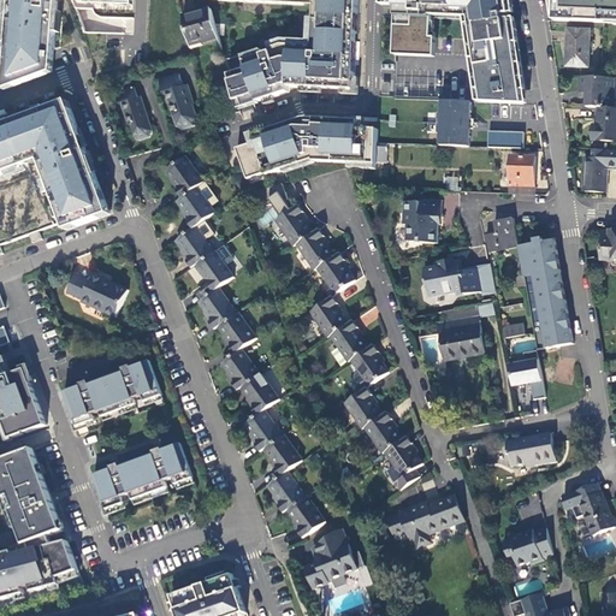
[(13,0),(9,87),(18,83),(18,88),(52,76),(53,61),(57,61),(60,3),(60,0),(13,0)]
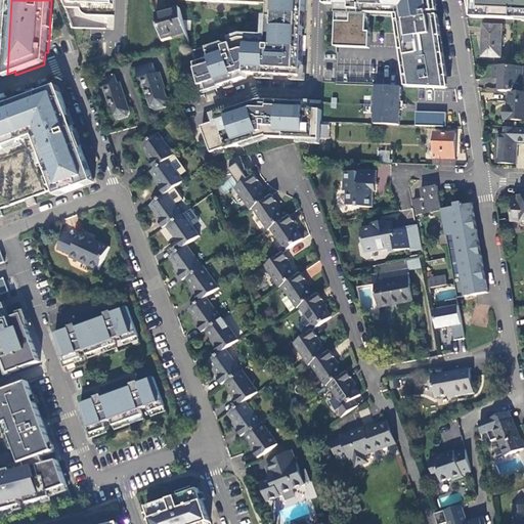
[(62,0),(66,7),(72,7),(115,9),(114,0),(62,0)]
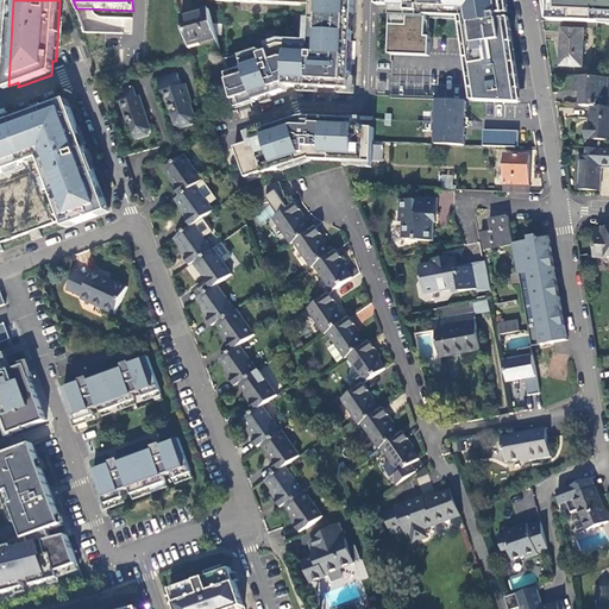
[(206,0),(207,0),(301,5),(302,2),(312,2),(309,46),(281,45),(268,49),(269,52),(242,61),(245,69),(226,75),(234,104),(253,98),(256,101),(286,92),(286,86),(350,89),(353,0),(206,0)]
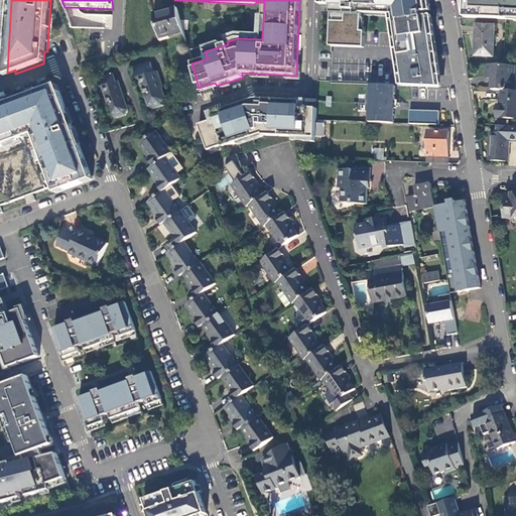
[(424,0),(320,0),(333,0),(332,17),(336,17),(335,46),(365,47),(365,31),(363,31),(364,15),(390,16),(392,33),(395,48),(398,73),(400,86),(438,87),(437,80),(427,15),(423,16),(422,12),(427,11),(424,0)]
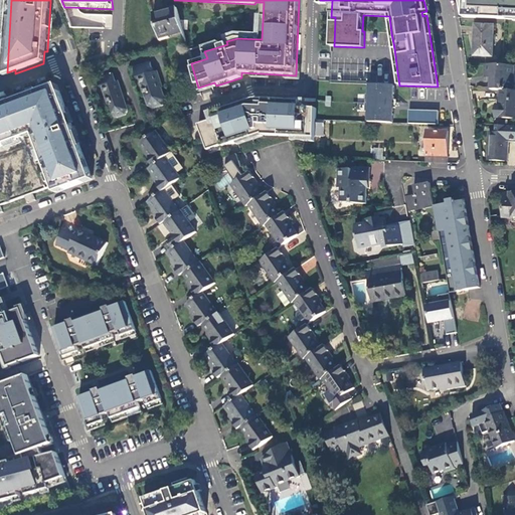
[(514,0),(461,0),(462,6),(469,6),(468,17),(513,19),(513,20),(514,20),(514,0)]
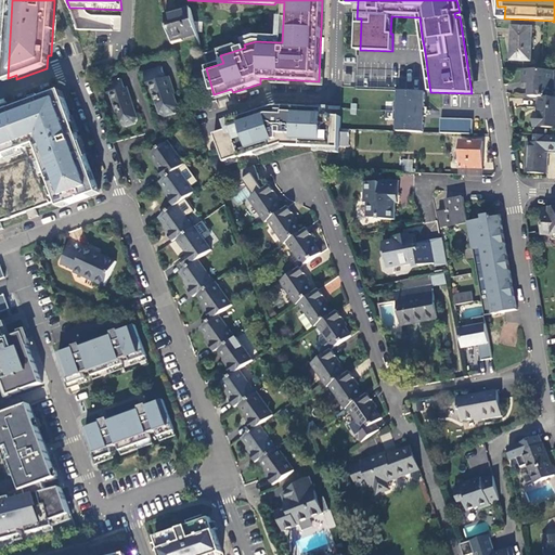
[(190,9),(165,15),(172,44),(198,38),(190,9)]
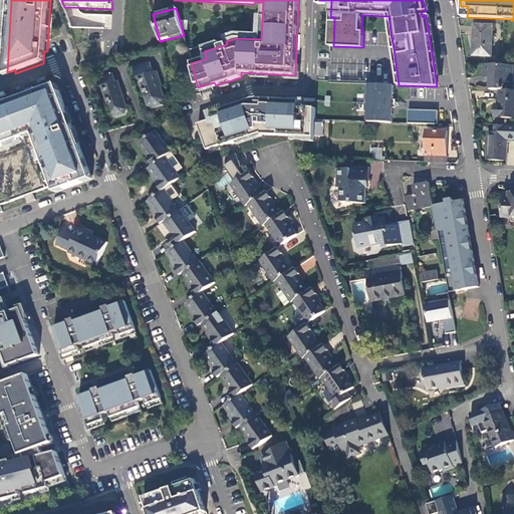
[(492,57),(493,27),(476,26),(475,56),(492,57)]
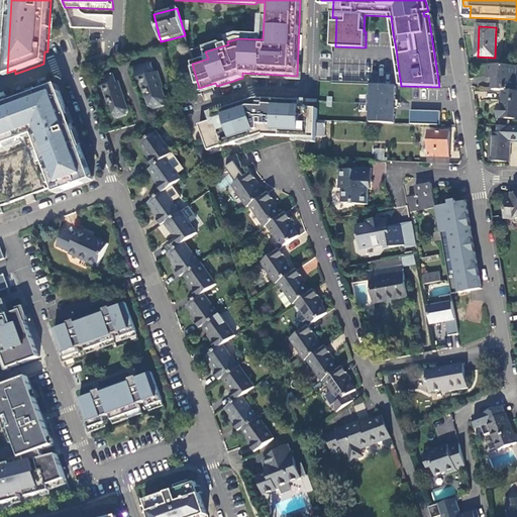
[(154,73),(150,63),(134,68),(137,78),(139,78),(149,106),(154,109),(165,105),(167,100),(163,88),(162,89),(161,86),(162,83),(158,72),(154,73)]
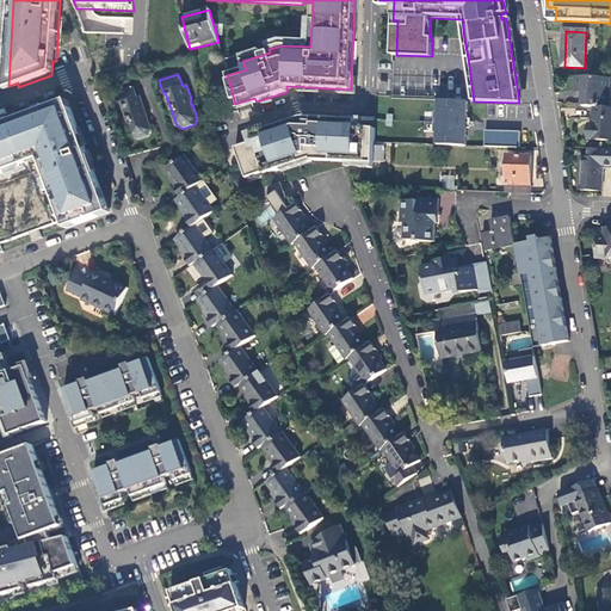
[(585,92),(585,107),(594,107),(610,107),(610,78),(597,78),(578,76),(576,91),(585,92)]
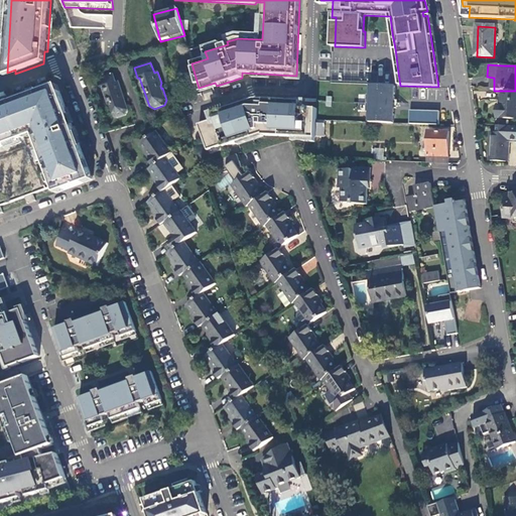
[(115,84),(111,73),(98,77),(102,88),(103,88),(113,116),(116,118),(126,115),(128,110),(124,98),(123,99),(122,96),(123,95),(119,82),(115,84)]
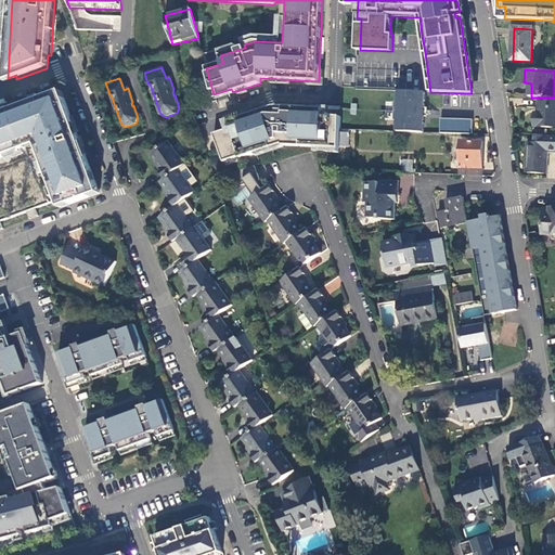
[(425,92),(399,91),(399,102),(395,102),(394,120),(398,120),(398,131),(423,132),(424,114),(428,114),(428,111),(424,111),(425,92)]
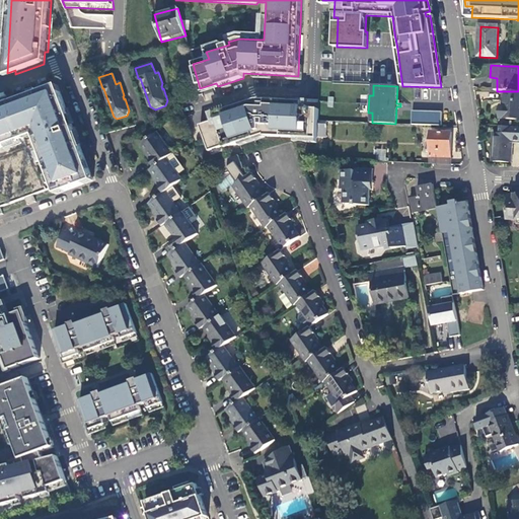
[(488,98),(489,87),(480,86),(479,97),(488,98)]
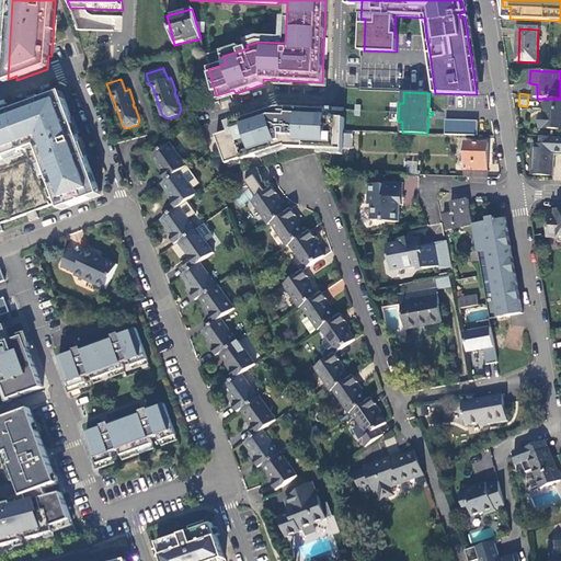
[(63,102),(59,94),(36,103),(38,110),(18,118),(14,112),(0,117),(0,232),(7,230),(4,224),(32,213),(35,220),(43,217),(41,209),(63,202),(72,198),(76,205),(95,197),(92,191),(103,187),(68,100),(63,102)]
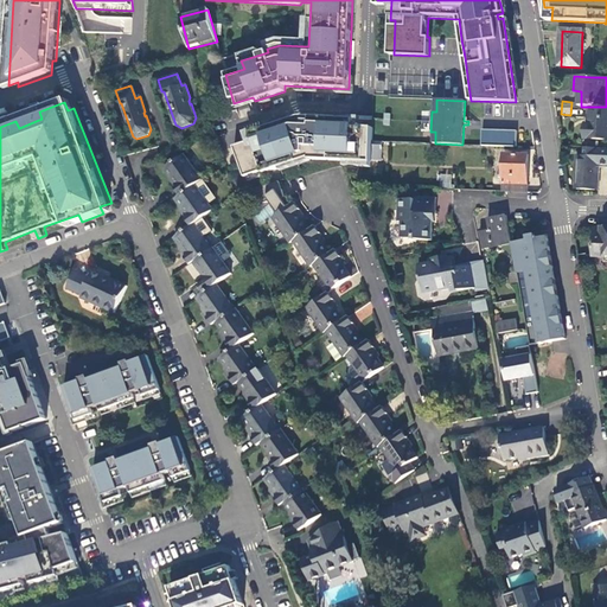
[(606,107),(590,107),(588,127),(586,127),(585,138),(606,139),(606,107)]
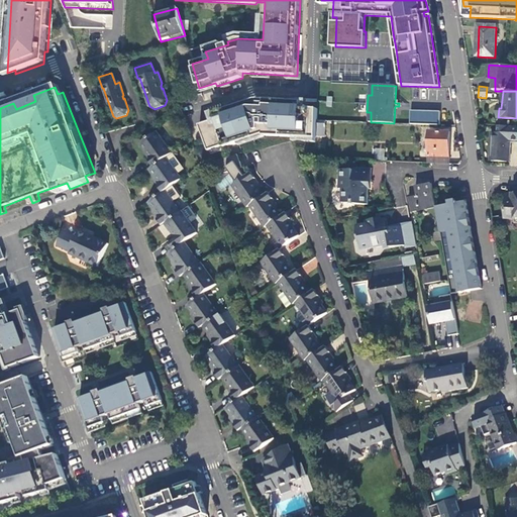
[(33,95),(13,103),(16,109),(35,101),(33,95)]
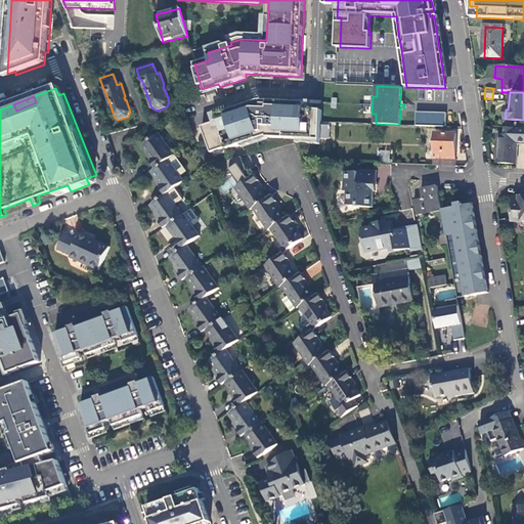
[(242,142),(267,134),(267,137),(320,139),(320,138),(321,122),(321,111),(306,110),(306,102),(261,100),(261,103),(258,103),(235,111),(235,110),(217,116),(219,121),(202,127),(211,153),(227,147),(227,149),(243,144),(242,142)]
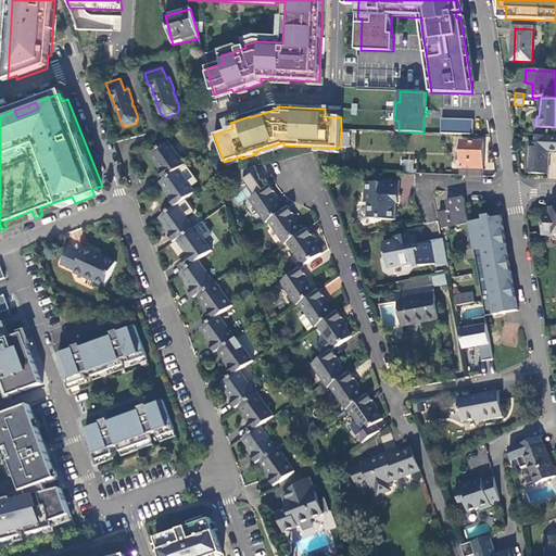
[(474,119),(442,118),(441,133),(474,134),(474,119)]
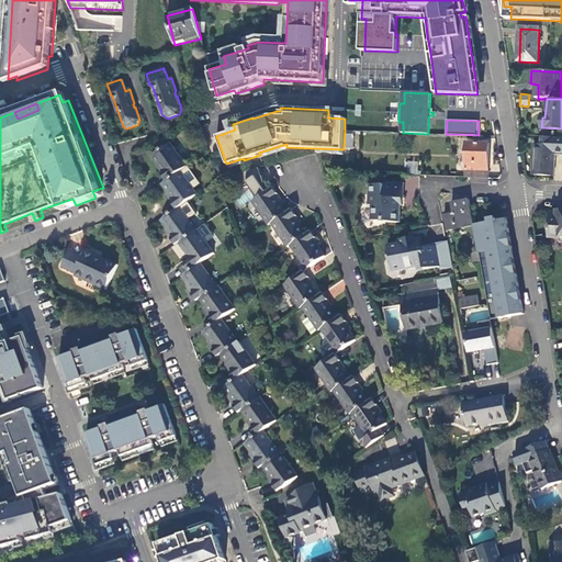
[(345,131),(344,148),(353,148),(355,131),(345,131)]
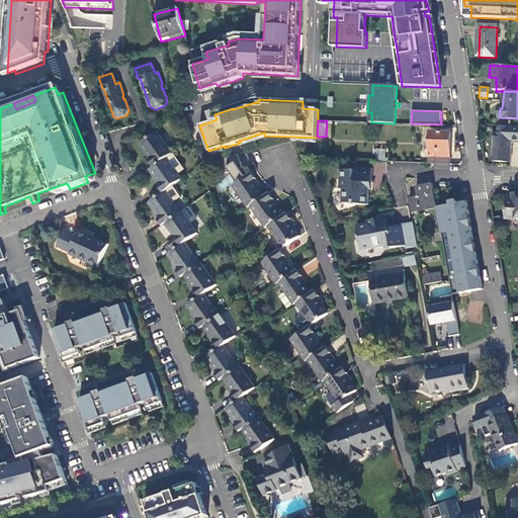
[(517,126),(500,126),(500,134),(493,134),(492,162),(511,162),(511,144),(517,143),(517,126)]
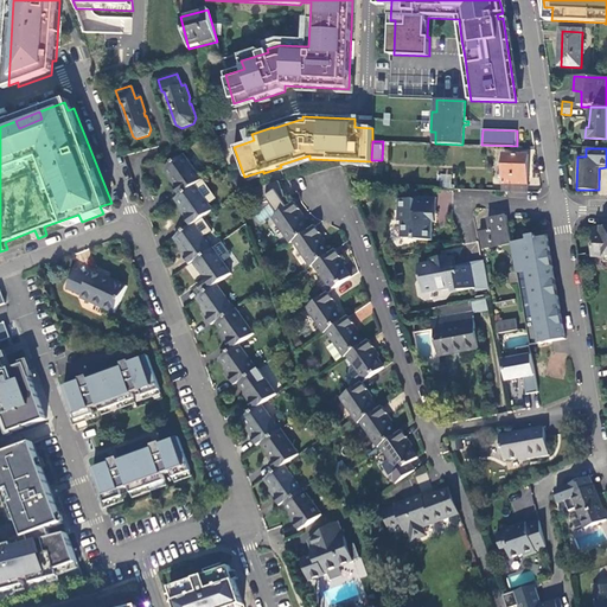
[(504,153),(503,191),(526,193),(526,184),(525,184),(528,154),(504,153)]
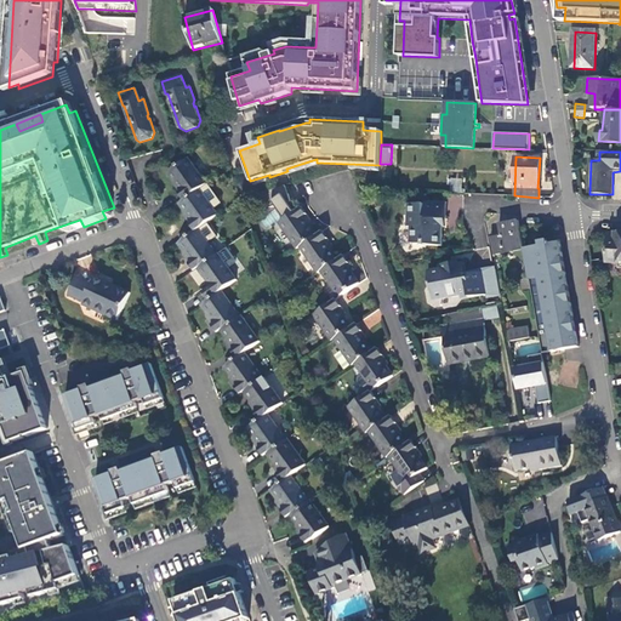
[(181,193),(187,200),(201,189),(209,184),(191,159),(170,172),(183,192),(181,193)]
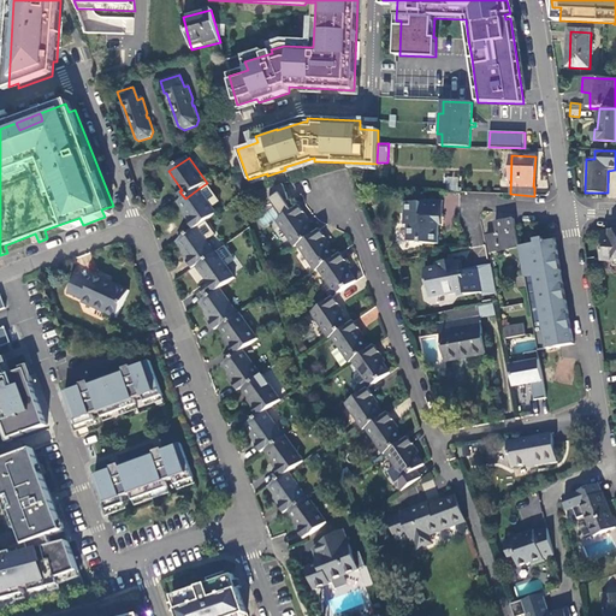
[(457,193),(457,177),(446,177),(446,193),(457,193)]
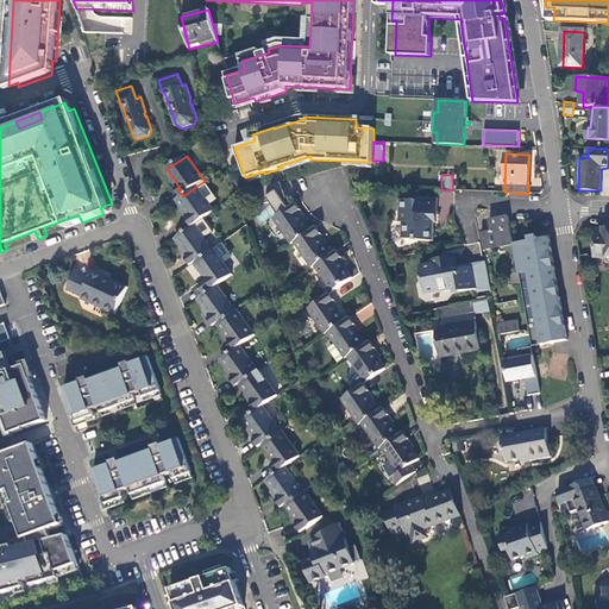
[(284,199),(287,198),(281,182),(257,190),(262,206),(272,202),(281,214),(274,218),(292,244),(295,242),(312,228),(300,211),(302,209),(297,202),(290,208),(284,199)]
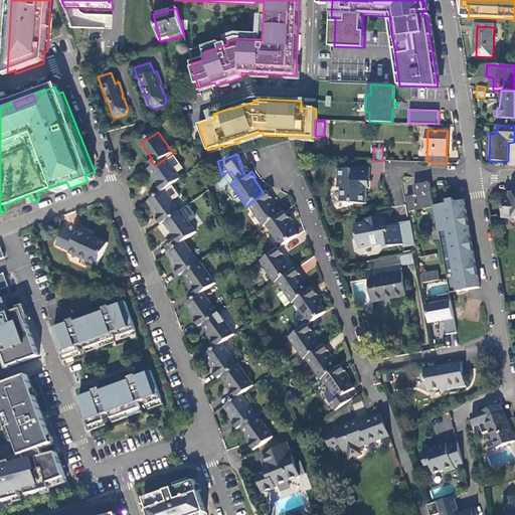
[(159,186),(163,191),(166,189),(182,178),(167,157),(155,166),(151,169),(161,184),(159,186)]
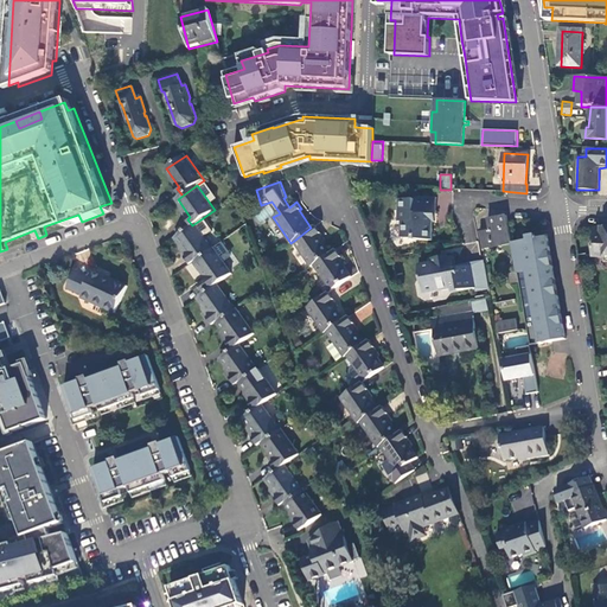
[(436,198),(408,197),(408,200),(400,199),(398,221),(401,222),(401,237),(416,238),(416,240),(432,240),(433,222),(430,222),(430,215),(435,215),(436,198)]
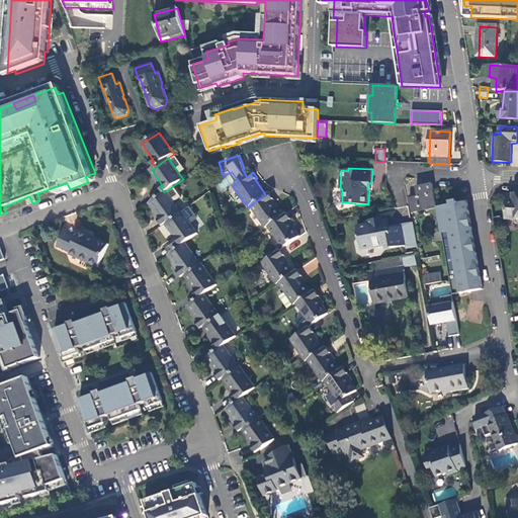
[(97,179),(95,173),(85,176),(88,182),(97,179)]
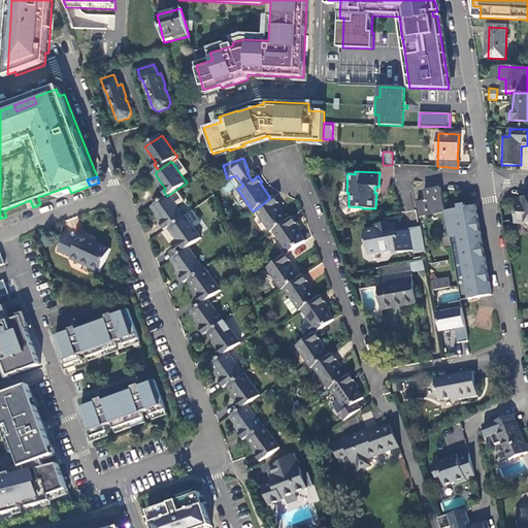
[(61,197),(71,193),(68,187),(59,190),(61,197)]
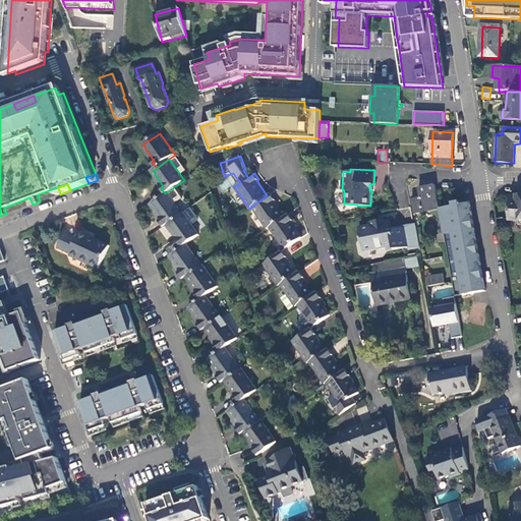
[(420,197),(415,198),(411,198),(414,214),(440,209),(436,185),(419,188),(420,197)]
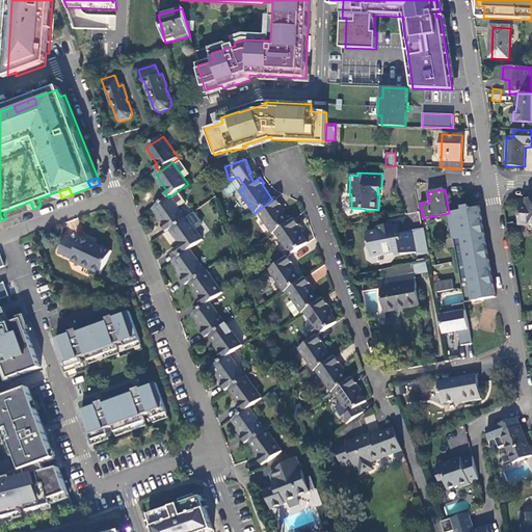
[(163,225),(168,232),(171,230),(188,218),(171,195),(168,197),(154,208),(165,224),(163,225)]
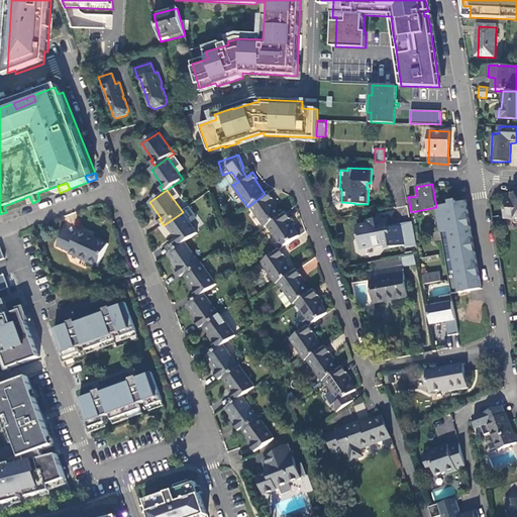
[(250,205),(266,227),(268,225),(283,215),(272,200),(274,199),(270,191),(265,194),(250,205)]
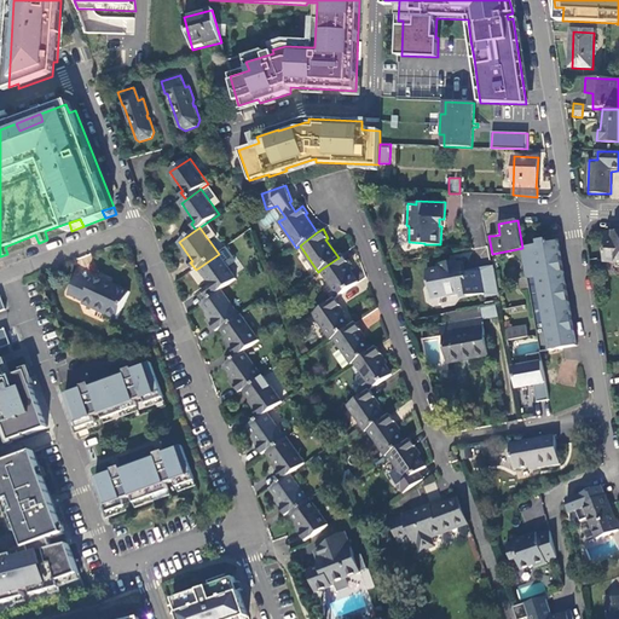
[(618,267),(618,232),(607,232),(606,261),(618,262),(618,267)]
